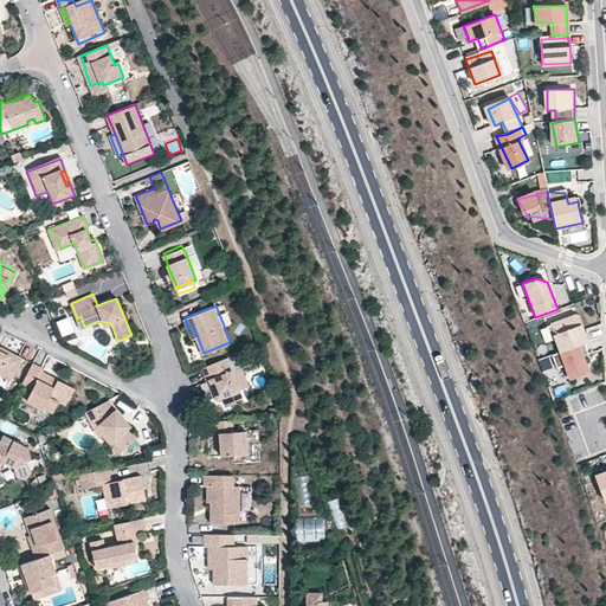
[(549,326),(561,352),(587,340),(577,314),(549,326)]
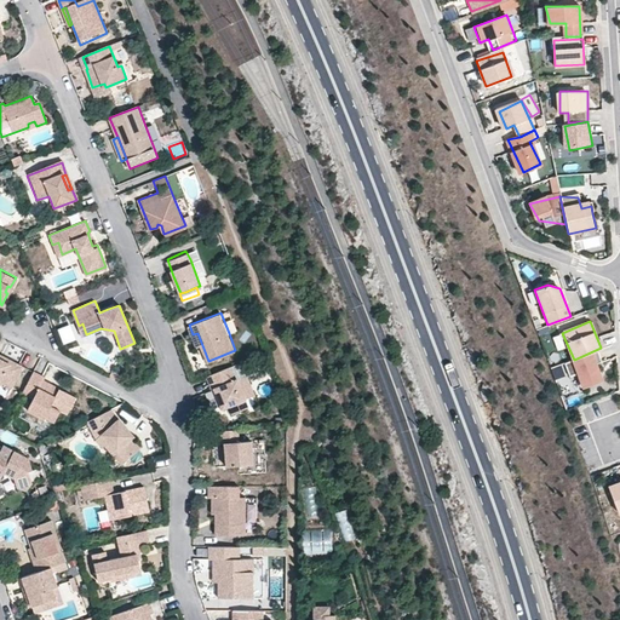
[(63,343),(76,339),(72,323),(58,327),(63,343)]
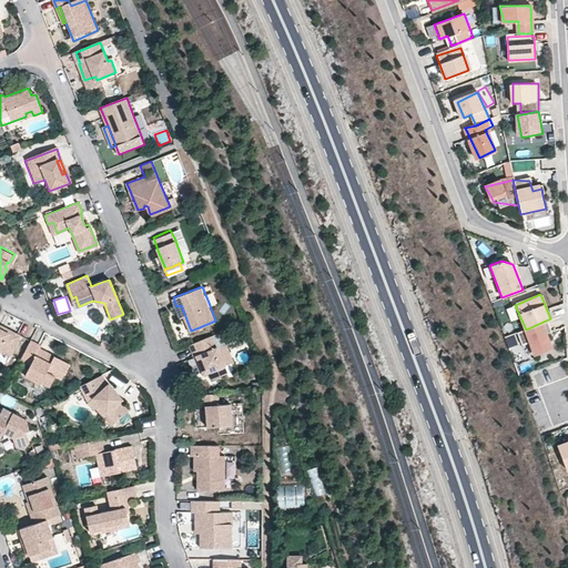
[(526,330),(520,331),(524,343),(530,341),(536,356),(549,352),(545,336),(551,334),(548,322),(526,330)]
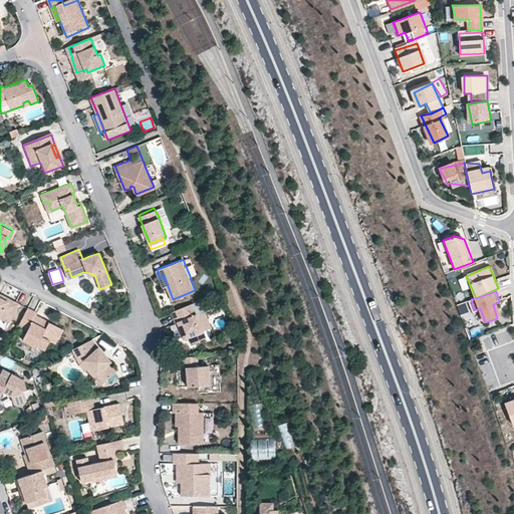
[(0,296),(7,300),(9,297),(0,292),(0,296)]
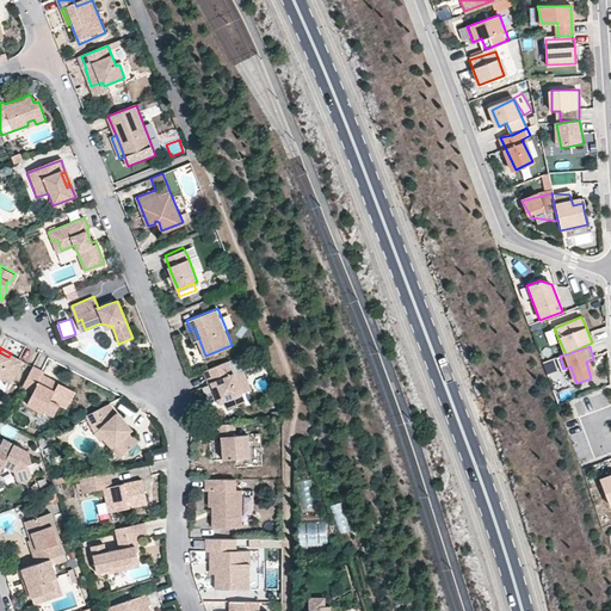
[(0,375),(1,374),(12,380),(23,359),(11,353),(8,357),(0,352),(0,375)]
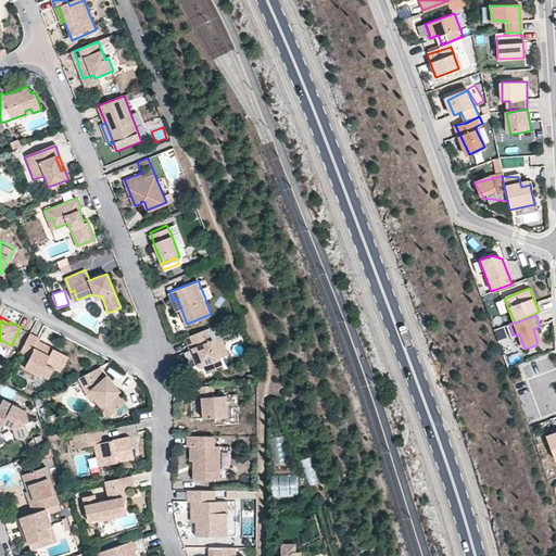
[(495,329),(500,342),(512,339),(507,325),(495,329)]
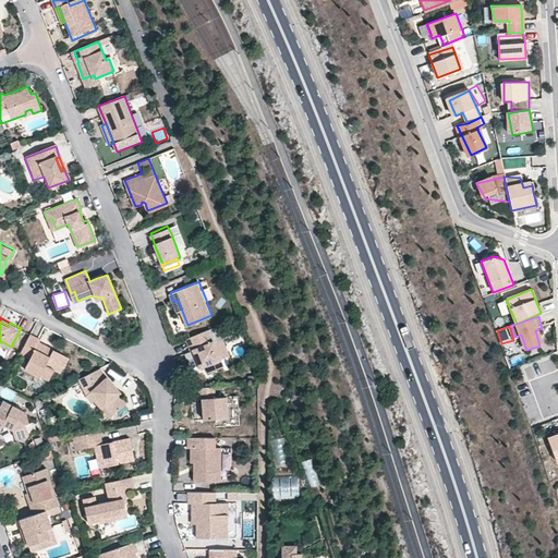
[(190,351),(193,350),(198,364),(199,366),(206,363),(209,372),(223,366),(220,358),(214,340),(208,328),(184,338),(190,351)]
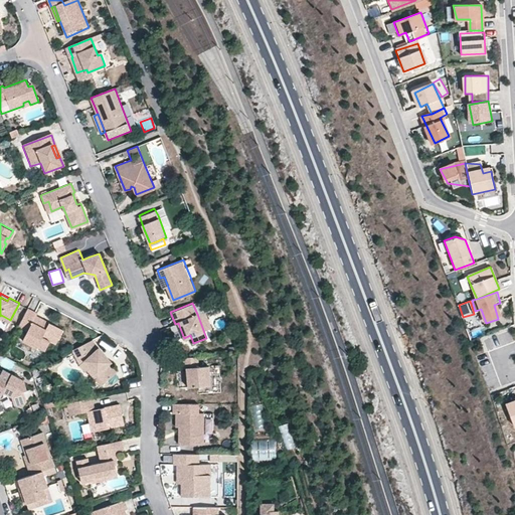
[(49,322),(46,326),(32,319),(35,315),(36,312),(27,307),(17,326),(26,330),(21,340),(35,347),(36,345),(43,349),(48,340),(53,343),(61,328),(49,322)]
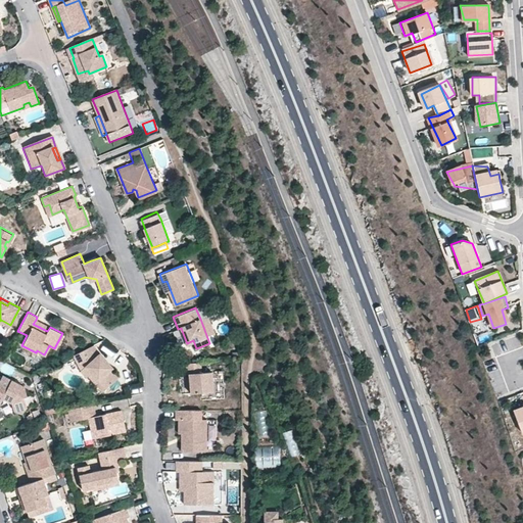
[(215,331),(207,316),(200,319),(206,335),(215,331)]
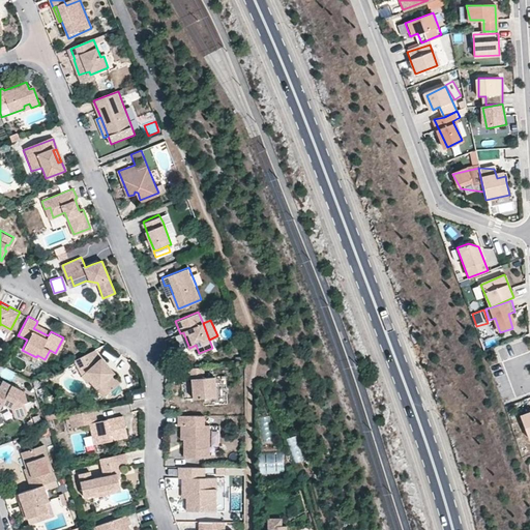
[(36,324),(33,328),(48,335),(51,331),(36,324)]
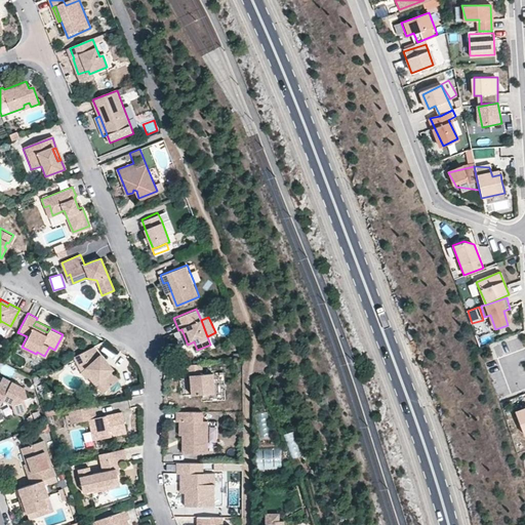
[(87,376),(88,376),(90,373),(97,380),(101,378),(108,387),(118,378),(111,370),(104,363),(107,360),(101,354),(99,354),(94,346),(74,356),(82,369),(82,371),(87,376)]
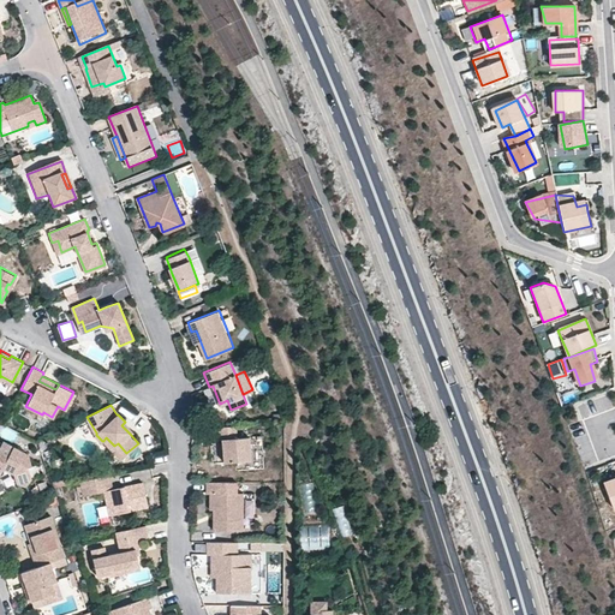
[(125,422),(121,425),(130,434),(133,430),(125,422)]
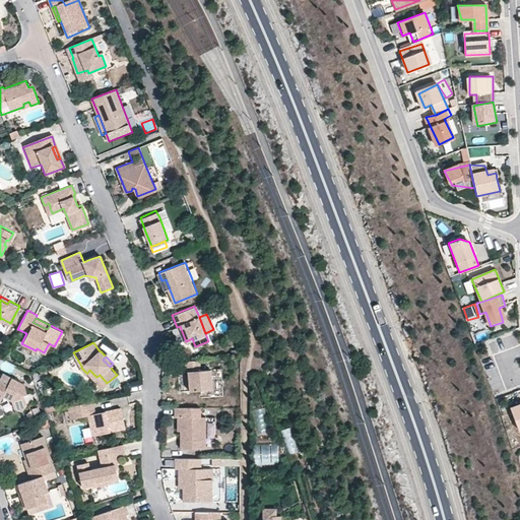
[(186,371),(188,371),(189,391),(212,389),(211,370),(200,370),(199,359),(186,360),(186,371)]
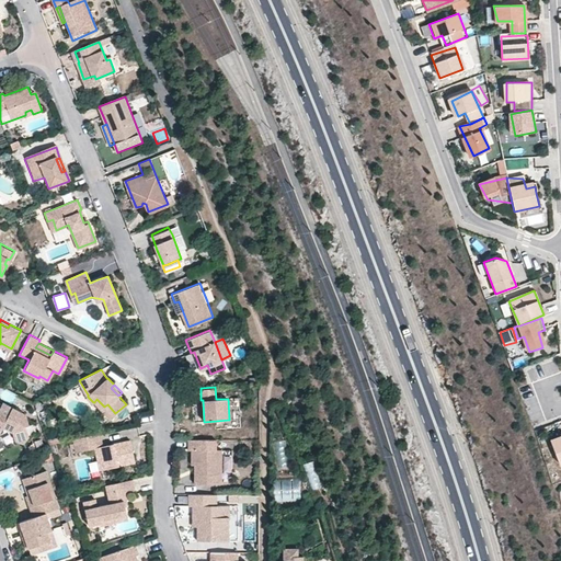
[(96,399),(94,402),(110,419),(115,413),(107,404),(104,407),(96,399)]
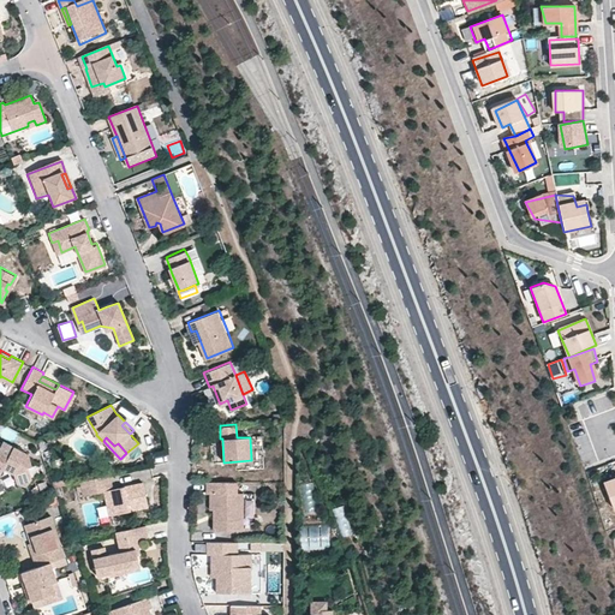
[(0,472),(3,469),(5,465),(12,467),(13,473),(16,483),(24,487),(30,477),(25,466),(29,465),(28,454),(4,441),(0,446),(0,472)]
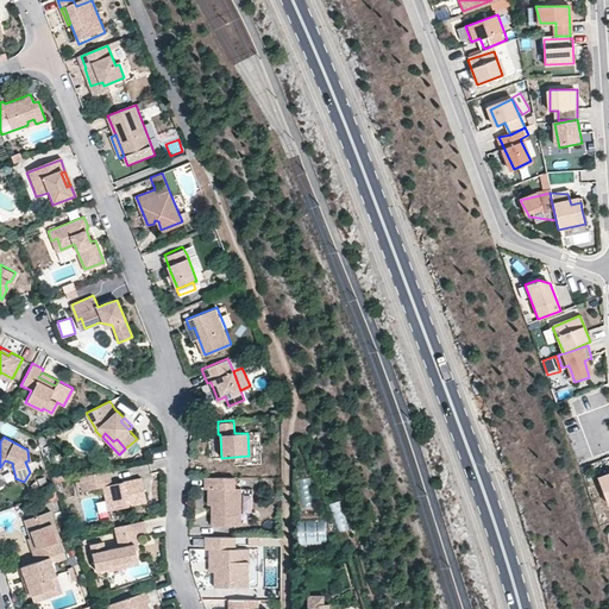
[(145,502),(139,476),(110,483),(107,469),(77,476),(81,490),(101,487),(106,510),(145,502)]
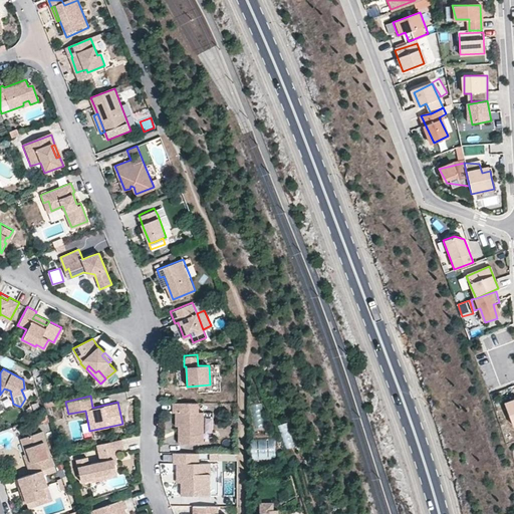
[(179,425),(184,424),(184,433),(179,433),(179,442),(203,441),(203,437),(203,410),(198,410),(198,402),(173,402),(174,412),(177,412),(176,424),(179,425)]
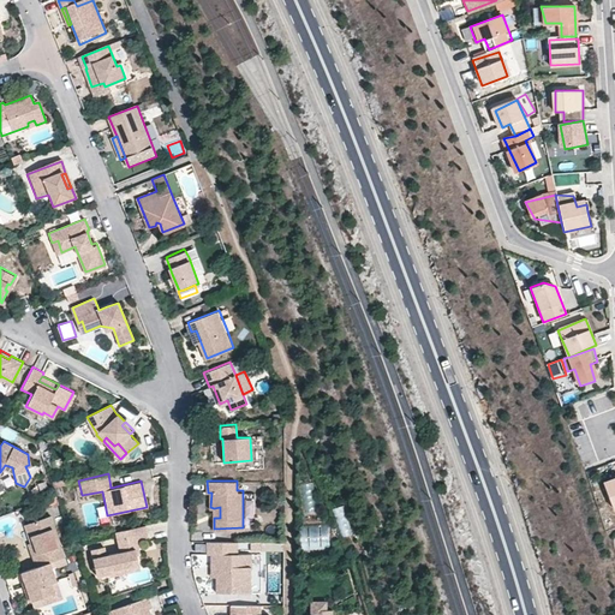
[(47,500),(49,508),(59,505),(55,496),(47,500)]
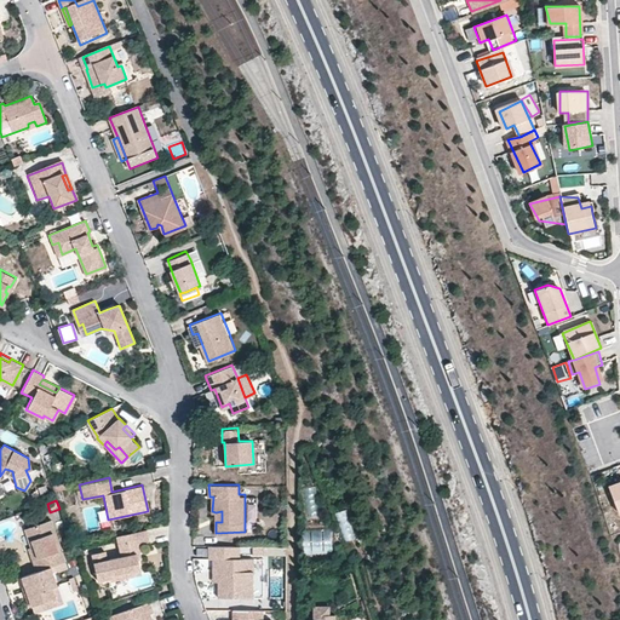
[(344,540),(355,538),(349,511),(338,514),(344,540)]
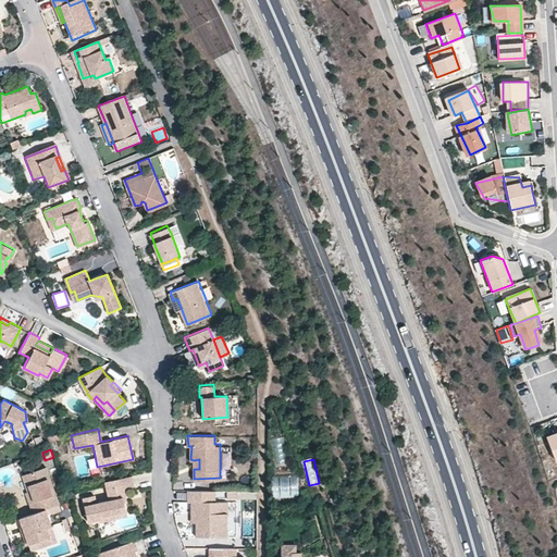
[(23,475),(28,492),(32,504),(28,505),(32,514),(59,505),(45,469),(23,475)]
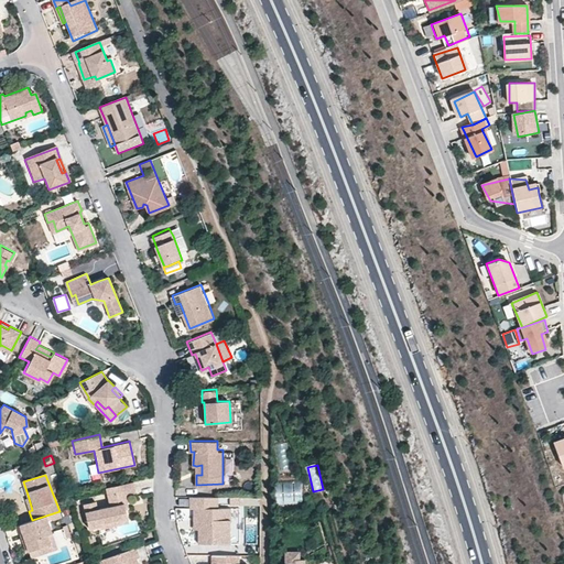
[(105,486),(110,506),(98,508),(96,499),(84,502),(89,527),(101,524),(100,521),(112,519),(114,521),(128,518),(122,494),(134,491),(132,480),(105,486)]
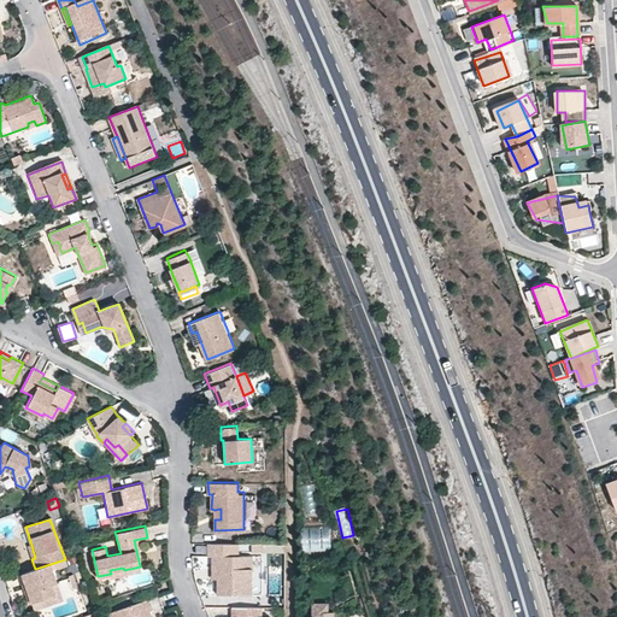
[(301,551),(331,550),(330,527),(300,528),(301,551)]
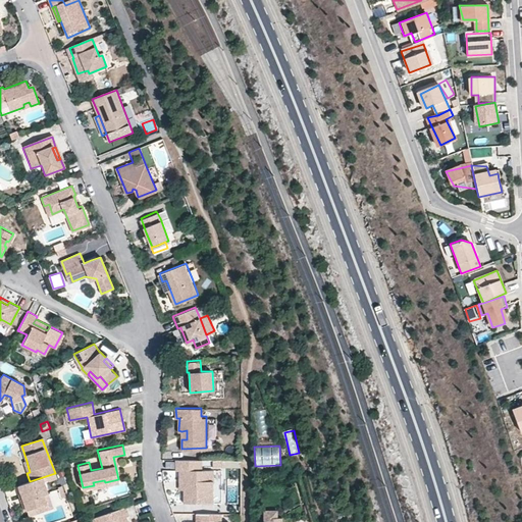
[(178,480),(186,481),(186,486),(184,486),(184,490),(184,502),(196,503),(196,497),(205,497),(205,493),(213,493),(213,470),(202,469),(202,459),(175,459),(176,469),(179,469),(178,480)]
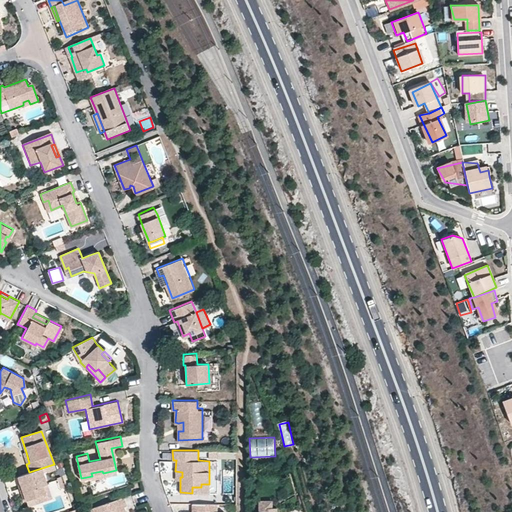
[(26,500),(46,494),(43,486),(48,484),(44,475),(56,471),(54,464),(29,472),(17,476),(20,484),(23,492),(21,492),(24,501),(26,500)]
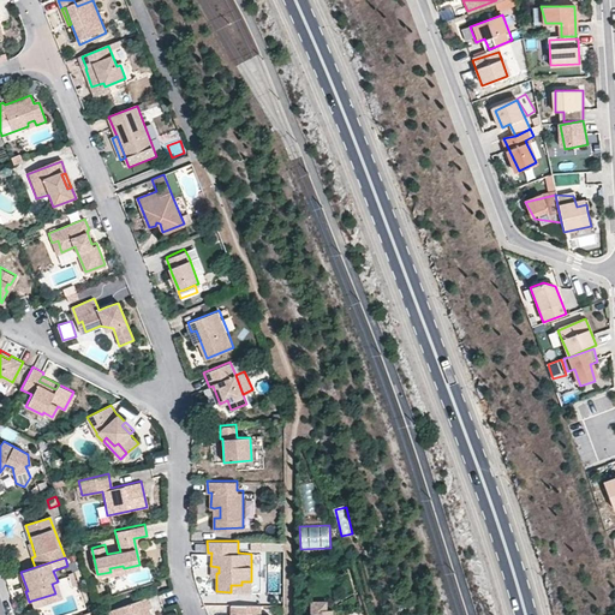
[(52,584),(55,593),(31,601),(34,608),(63,598),(58,581),(52,584)]
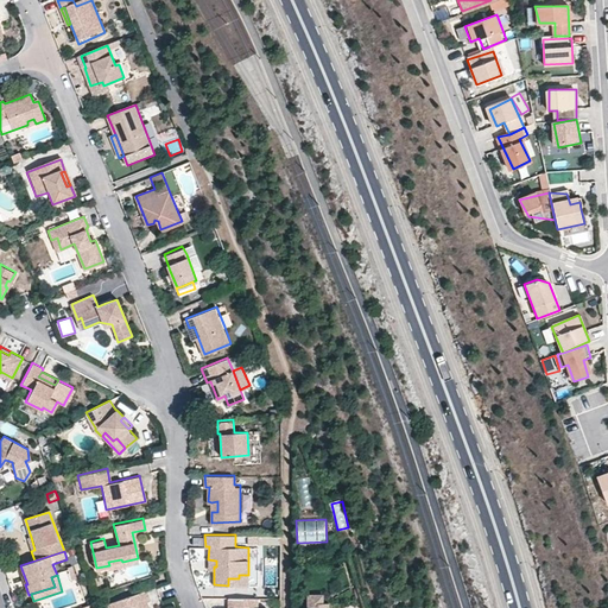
[(228,578),(228,586),(248,586),(248,575),(239,575),(239,578),(228,578)]
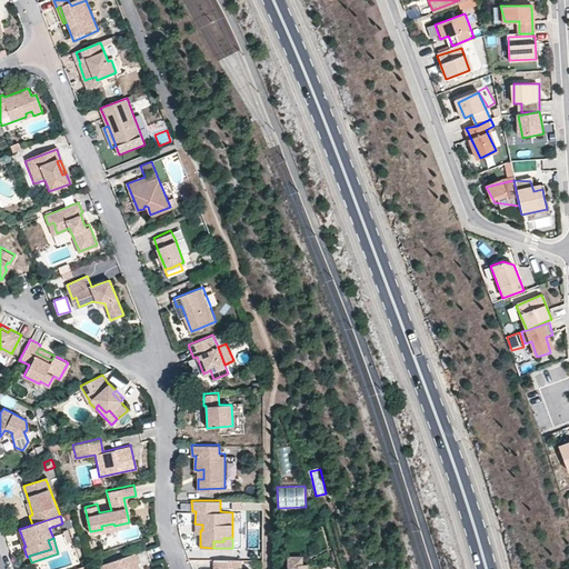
[(100,563),(101,568),(138,568),(136,562),(141,560),(138,550),(100,563)]
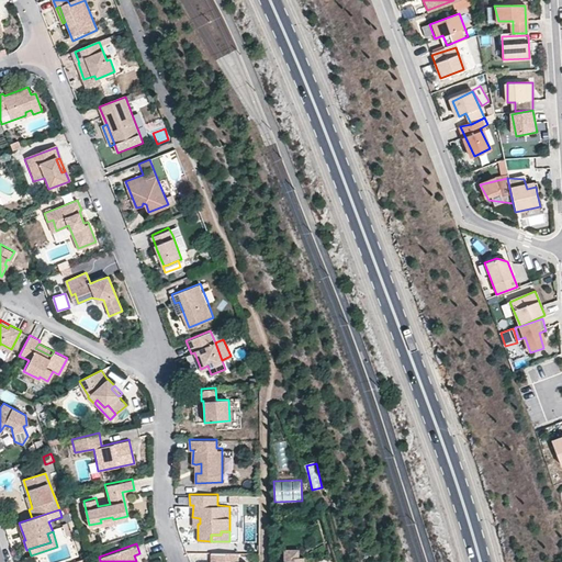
[(304,561),(304,557),(299,557),(299,549),(292,549),(284,549),(283,561),(304,561)]
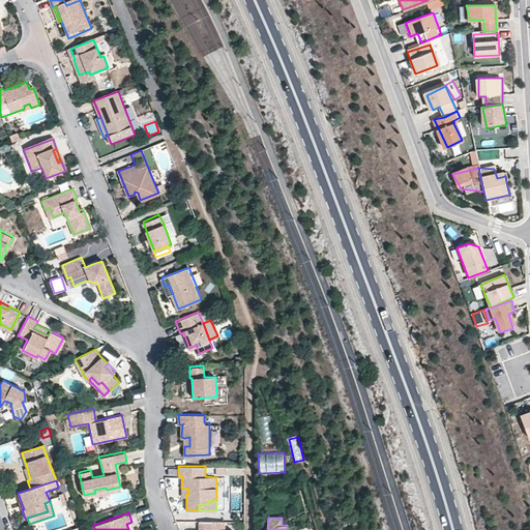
[(226,529),(226,521),(200,521),(199,529),(226,529)]
